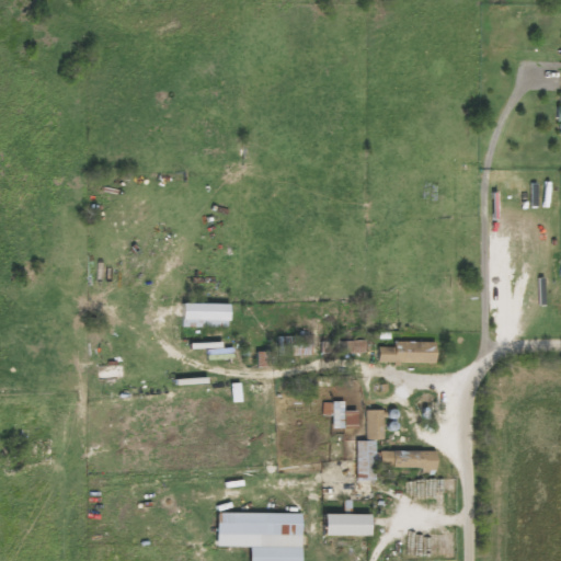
[(231,304),(231,328),(183,328),(183,304),(231,304)]
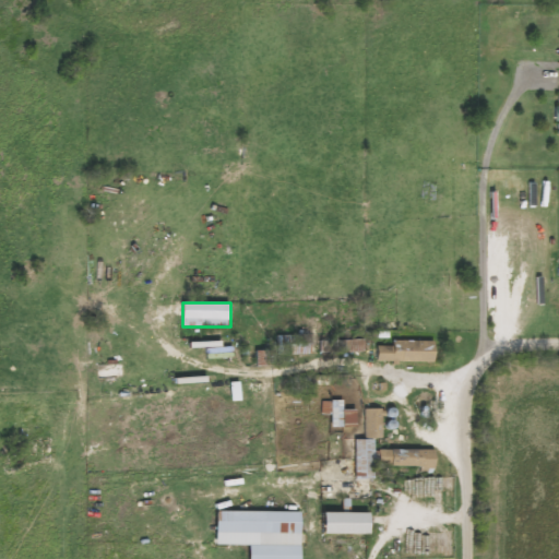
[(313,355),(278,355),(278,334),(313,334),(313,355)]
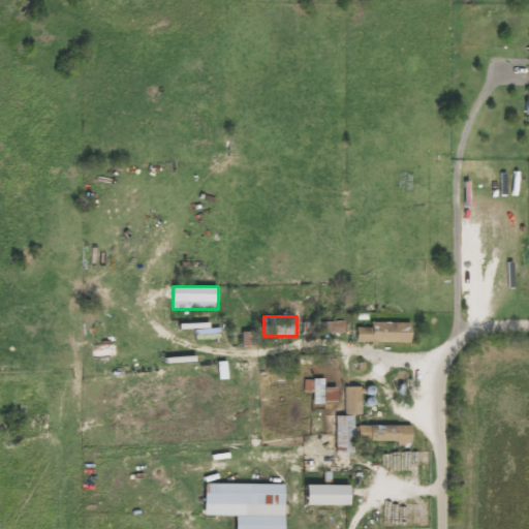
[(413,323),(413,343),(359,343),(359,328),(372,328),(372,323),(413,323)]
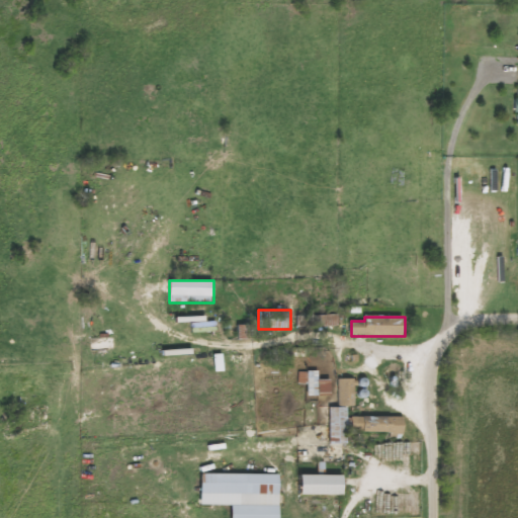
[(267,372),(289,372),(289,380),(267,380),(267,372)]
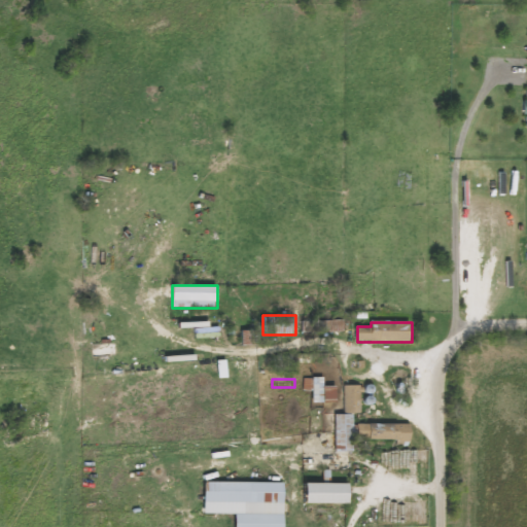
[(338,388),(338,402),(314,402),(314,379),(324,379),(324,388),(338,388)]
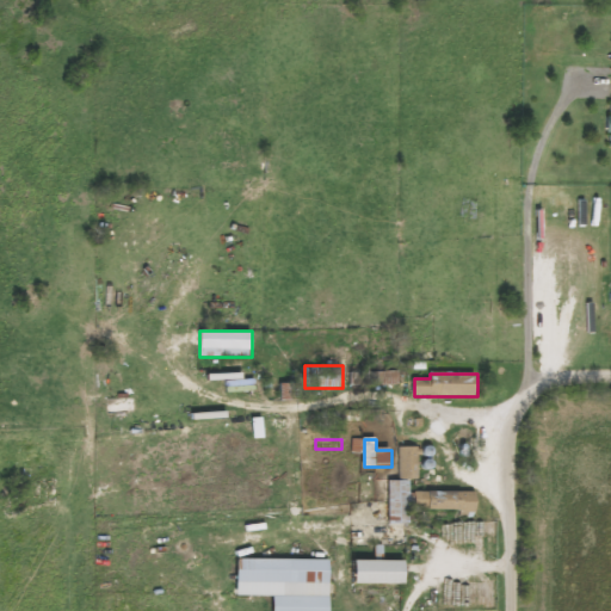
[(390,526),(390,481),(412,481),(412,526),(390,526)]
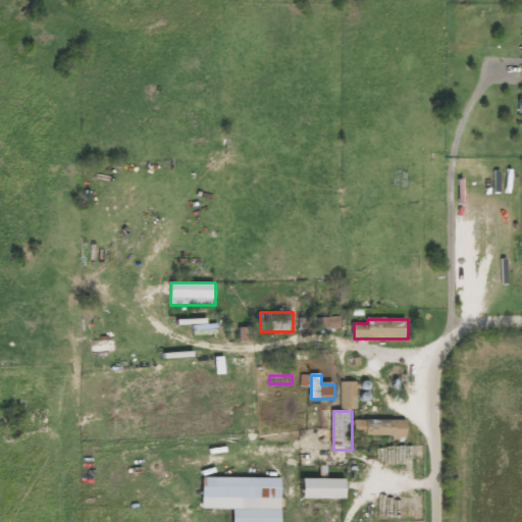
[(408,420),(408,437),(369,437),(369,420),(408,420)]
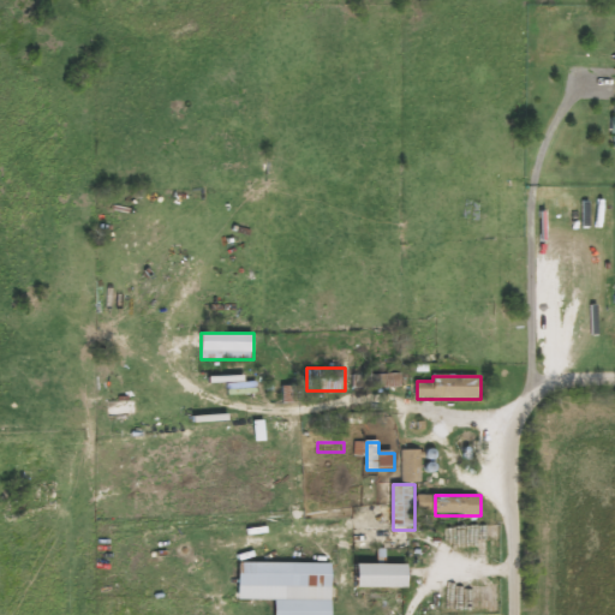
[(334,563),(333,614),(278,614),(278,599),(240,599),(240,562),(334,563)]
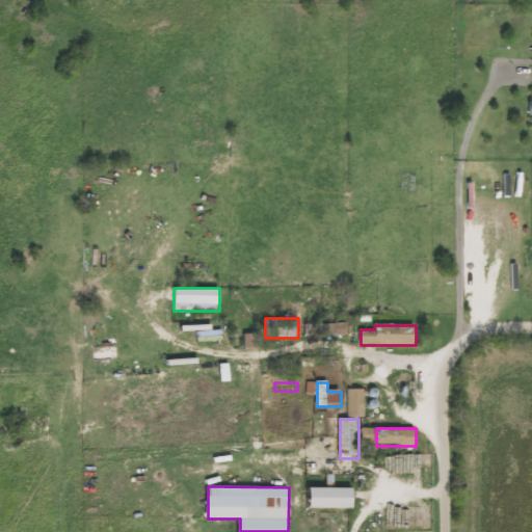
[(355,508),(311,508),(311,488),(355,488),(355,508)]
